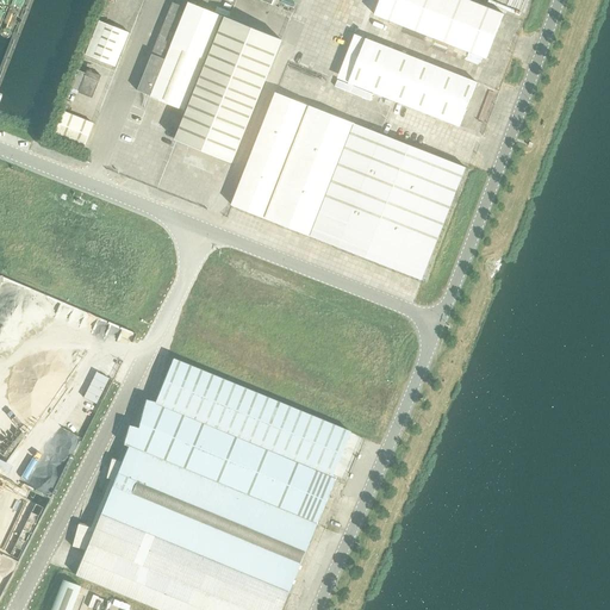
[(503,14),(466,0),(380,0),(375,16),(486,58),(503,14)]
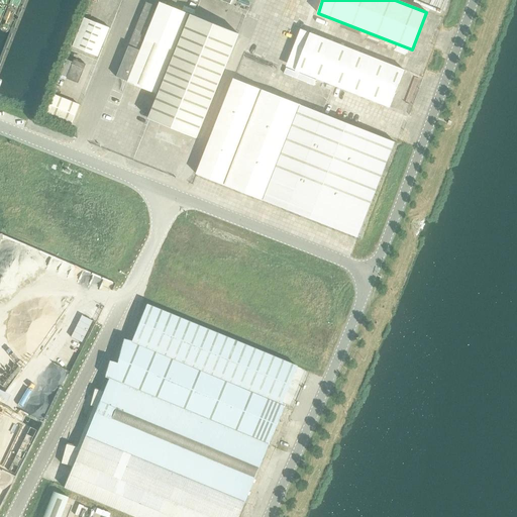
[(120,70),(118,73),(117,78),(128,82),(128,83),(159,95),(149,118),(197,137),(238,33),(222,27),(200,18),(160,2),(158,7),(146,3),(126,54),(125,54),(119,70),(120,70)]
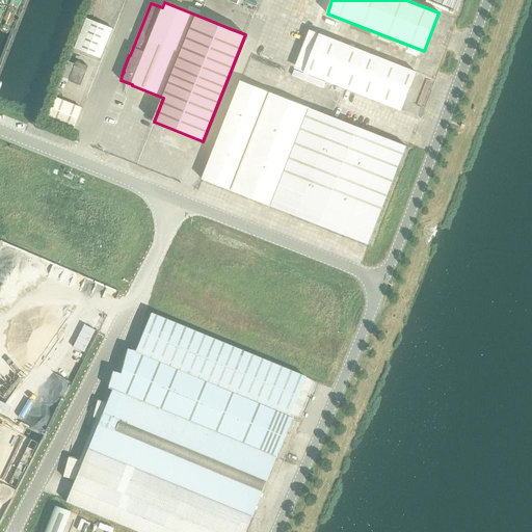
[(75,49),(101,58),(112,29),(86,19),(75,49)]
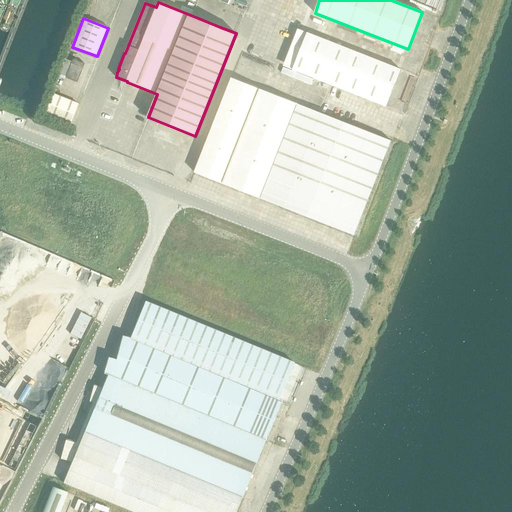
[(292,70),(299,72),(385,106),(400,69),(307,32),(292,70)]
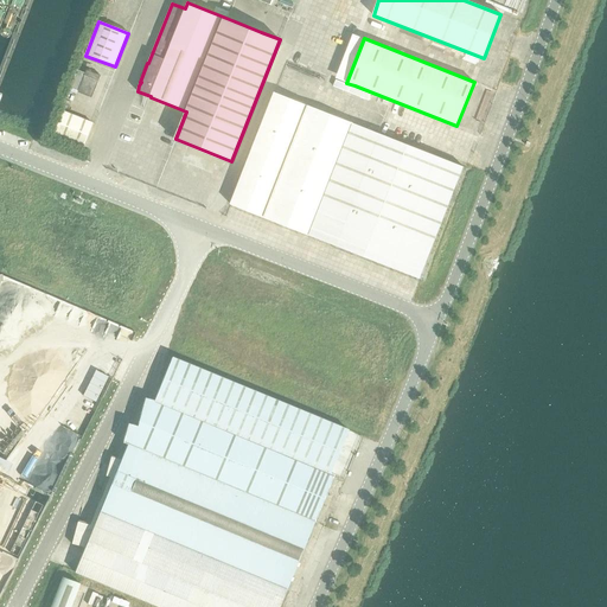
[(91,97),(101,76),(88,71),(80,93),(91,97)]
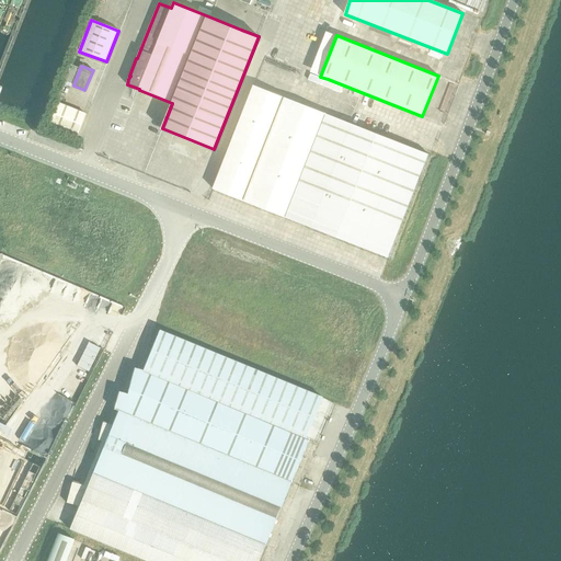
[(258,206),(298,103),(286,98),(253,86),(214,190),(258,206)]
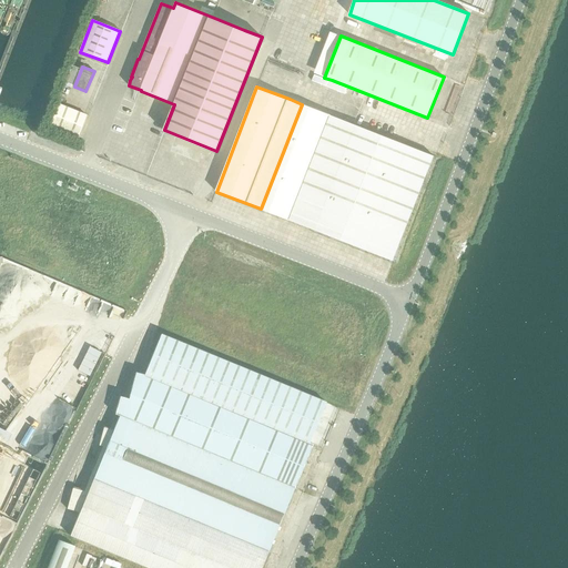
[(304,226),(345,122),(331,115),(302,104),(261,209),(304,226)]
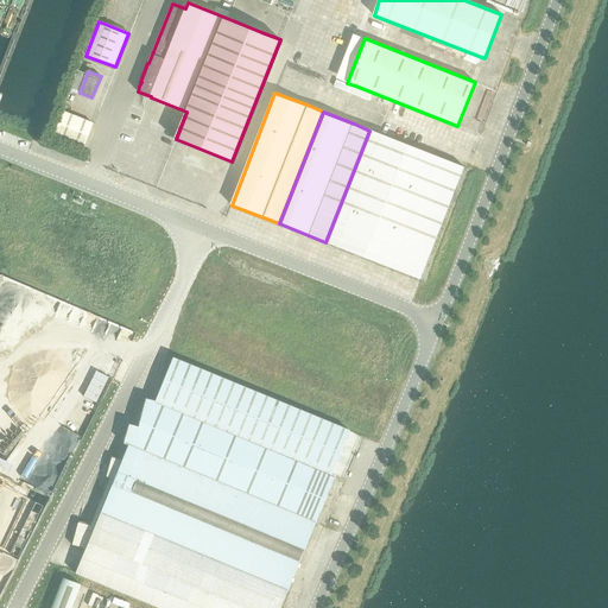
[(83,147),(93,124),(64,113),(55,137),(83,147)]
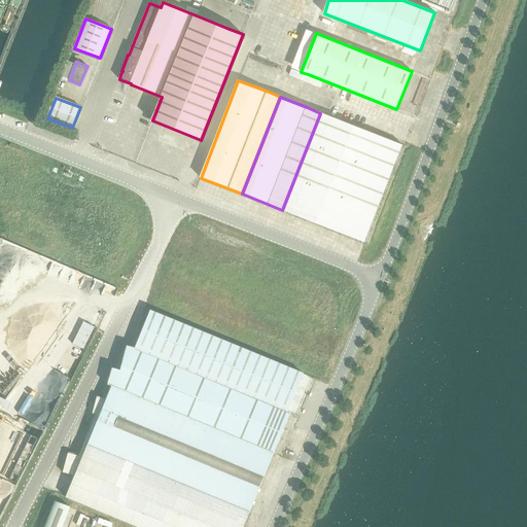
[(282,210),(323,226),(361,129),(320,113),(282,210)]
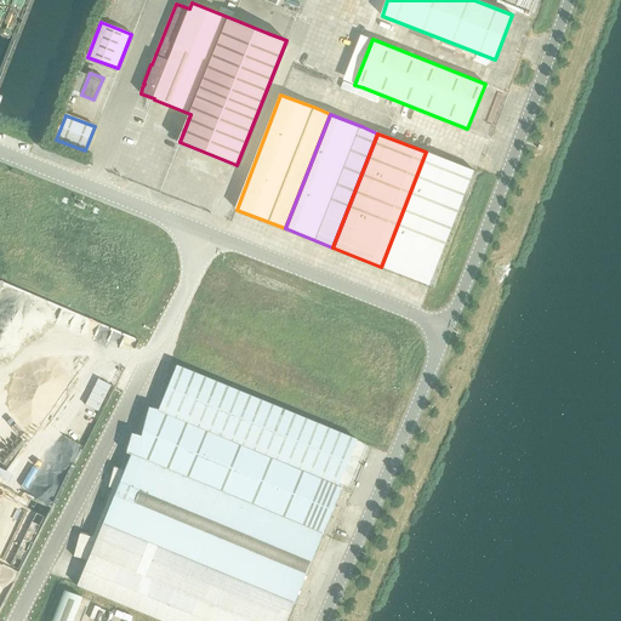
[(381,267),(429,285),(474,171),(426,152),(381,267)]
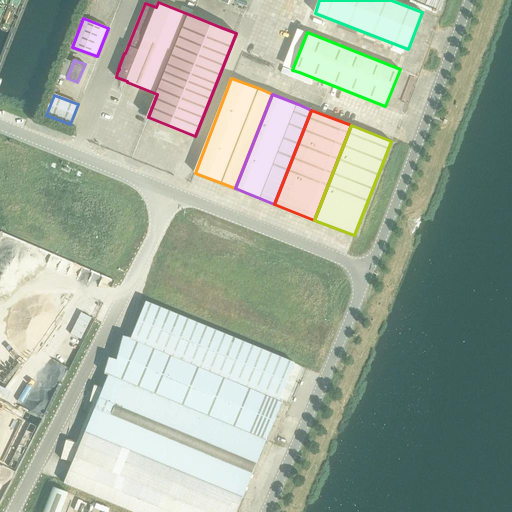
[(89,279),(98,283),(102,272),(93,268),(89,279)]
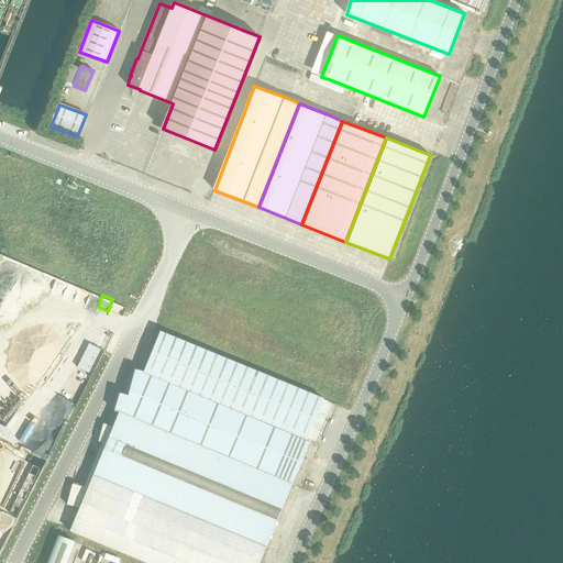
[(118,412),(112,427),(103,424),(98,442),(102,443),(97,456),(89,473),(84,487),(73,484),(67,505),(79,508),(69,531),(146,562),(258,562),(266,545),(291,484),(310,441),(306,440),(323,399),(159,331),(143,372),(134,370),(128,396),(119,393),(113,410),(118,412)]
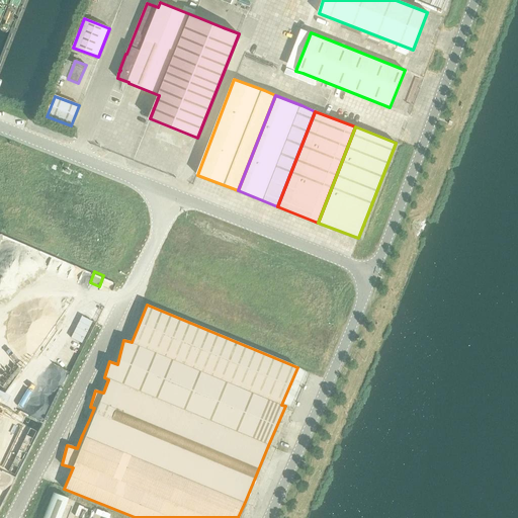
[(81,344),(92,322),(81,316),(70,338),(81,344)]
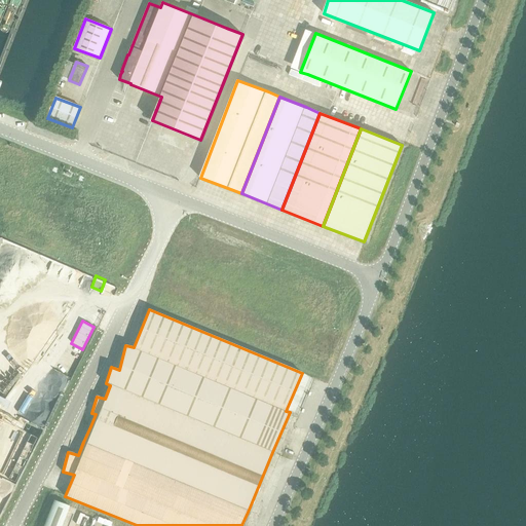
[(43,525),(61,525),(69,505),(54,500),(43,525)]
